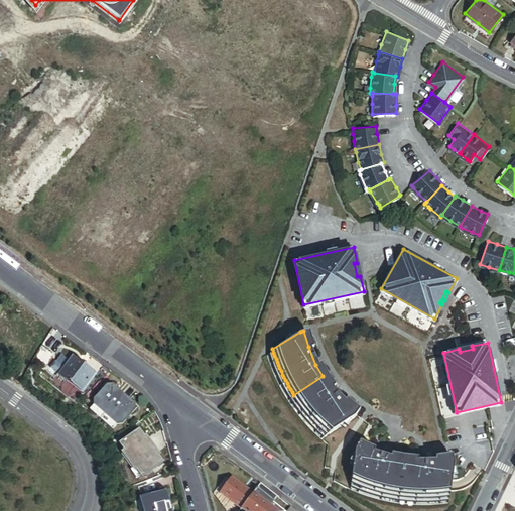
[(313,351),(310,346),(308,347),(315,365),(318,363),(313,351)]
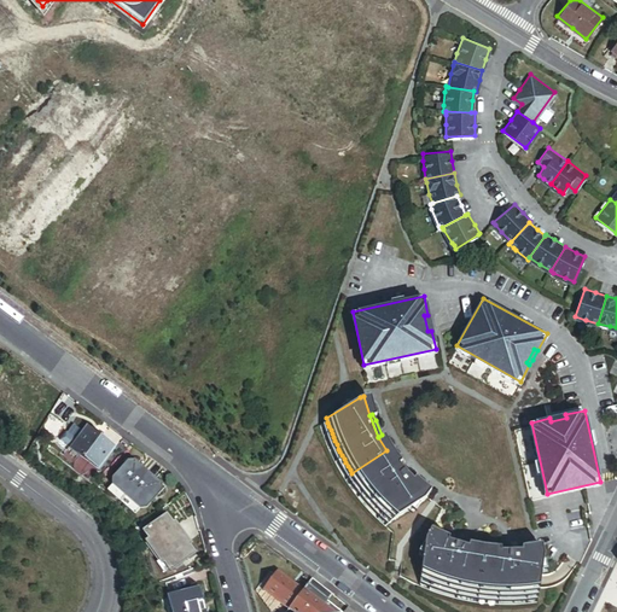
[(60,441),(91,461),(109,436),(93,426),(79,415),(60,441)]
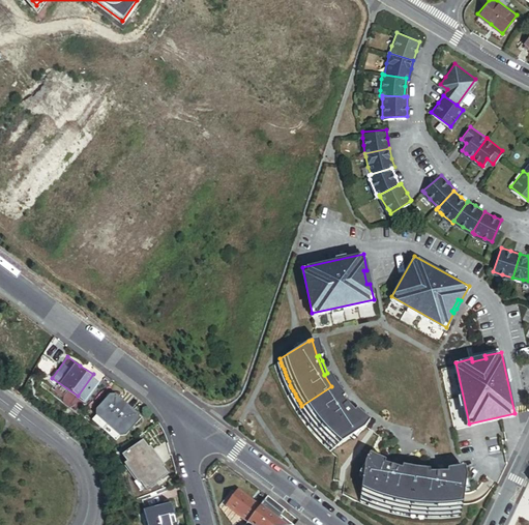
[(282,366),(281,362),(280,358),(274,362),(277,371),(284,369),(282,366)]
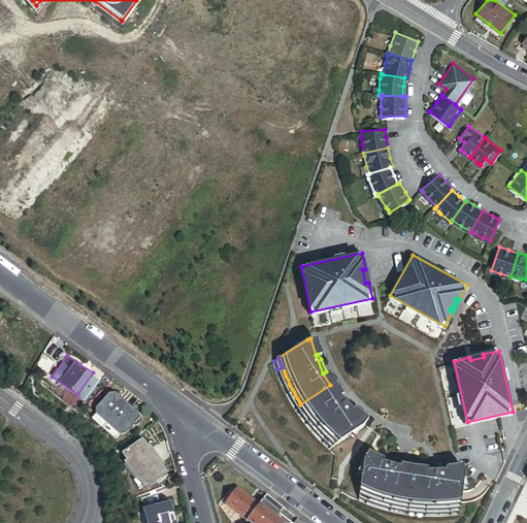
[(288,380),(286,377),(285,373),(284,370),(283,367),(276,369),(276,371),(281,381),(282,384),(286,392),(292,389),(290,386),(289,384),(288,380)]
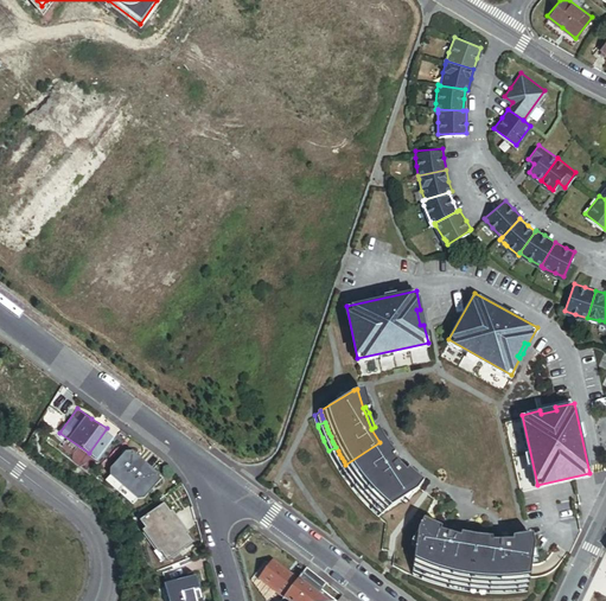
[(383,440),(375,427),(371,429),(380,442),(383,440)]
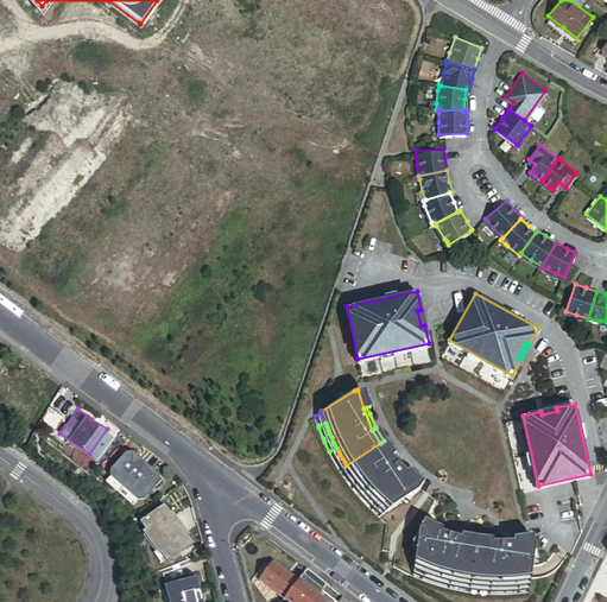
[(392,454),(384,441),(380,443),(390,456),(392,454)]
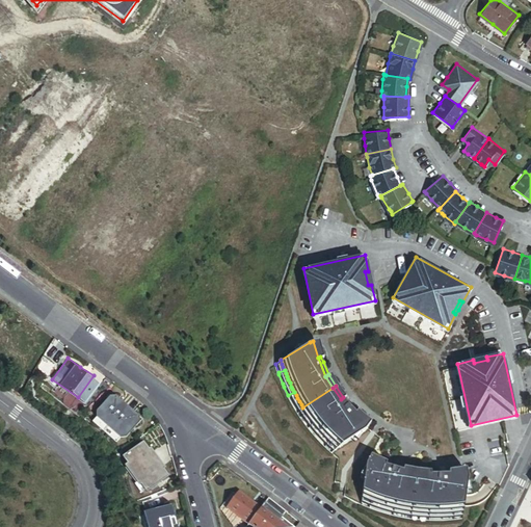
[(118,428),(124,426),(135,411),(134,406),(123,398),(109,388),(104,389),(93,404),(94,409),(118,428)]
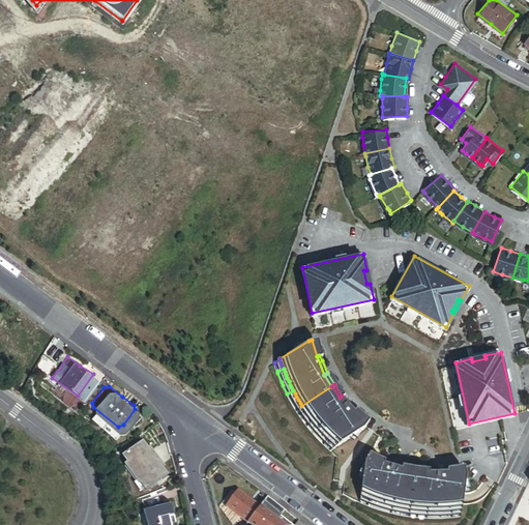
[(366,424),(353,412),(340,398),(331,386),(301,406),(303,409),(305,411),(307,414),(310,417),(312,419),(314,423),(316,426),(319,428),(321,431),(323,433),(326,435),(328,438),(330,440),(333,442),(336,444),(364,427),(366,424)]
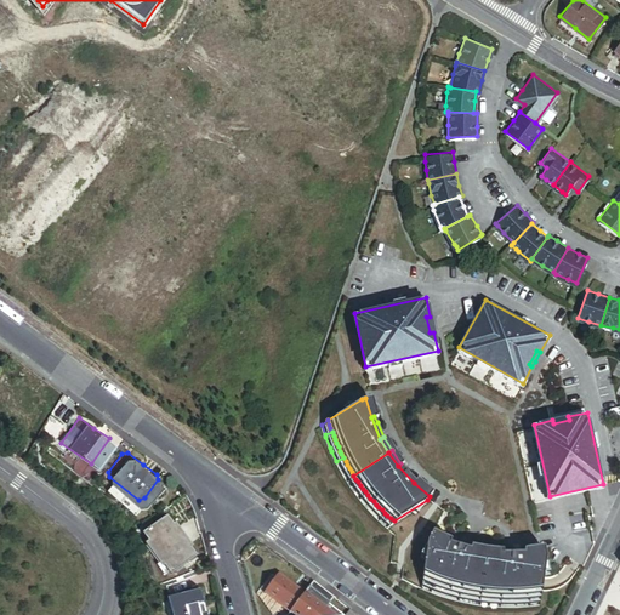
[(352,472),(350,468),(347,465),(346,461),(343,457),(336,461),(339,466),(347,479),(353,476),(352,472)]
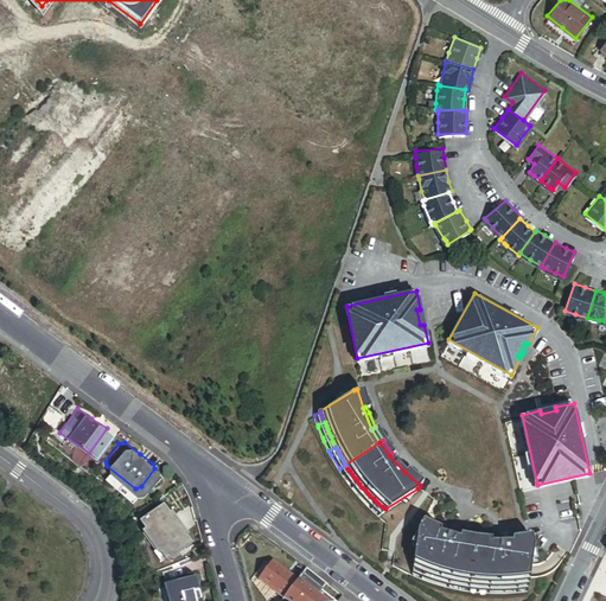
[(399,460),(391,453),(389,455),(404,472),(407,470),(399,460)]
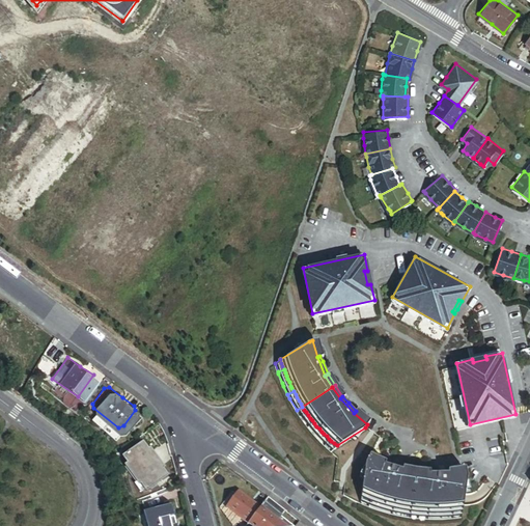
[(310,418),(308,415),(306,412),(304,410),(302,407),(297,410),(299,413),(307,424),(312,420),(310,418)]
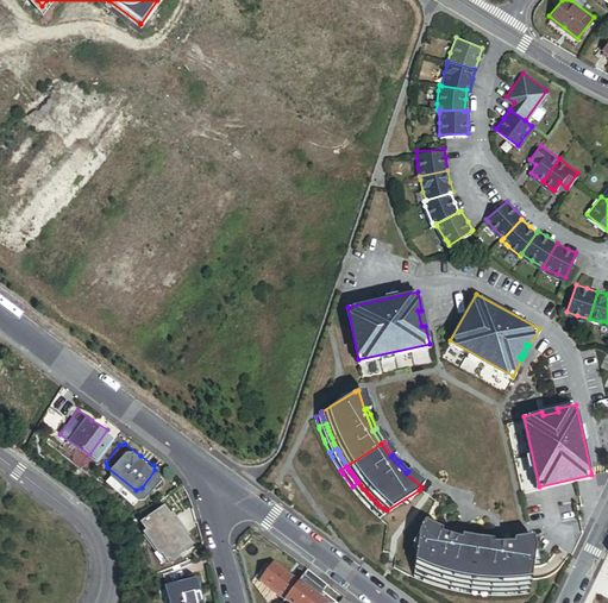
[(422,484),(408,471),(406,473),(421,487),(422,484)]
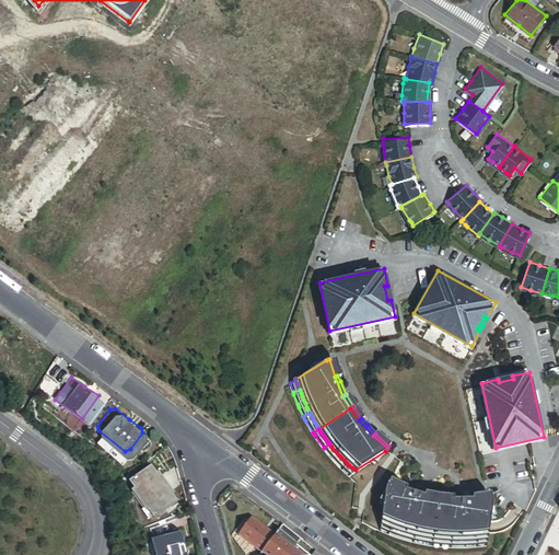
[(341,458),(339,455),(337,452),(334,450),(332,447),(329,443),(324,448),(326,450),(333,459),(341,467),(347,463),(345,460),(341,458)]
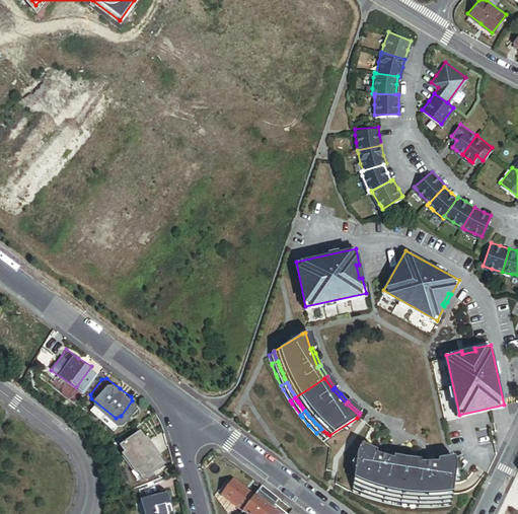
[(145,474),(167,458),(161,450),(162,448),(160,445),(150,431),(147,433),(142,426),(122,440),(127,447),(124,449),(138,468),(140,467),(145,474)]
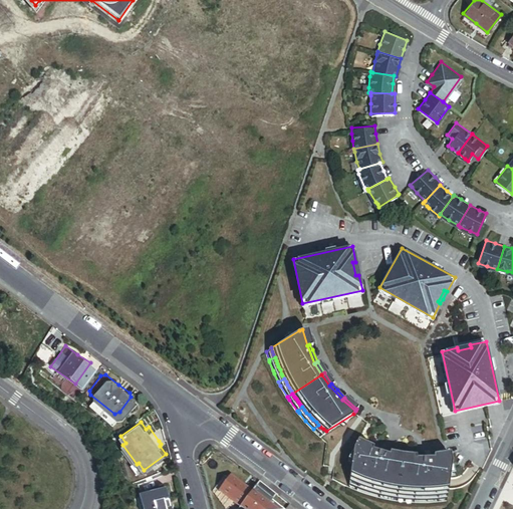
[(326,431),(323,429),(320,427),(318,425),(313,429),(315,430),(320,435),(326,431)]
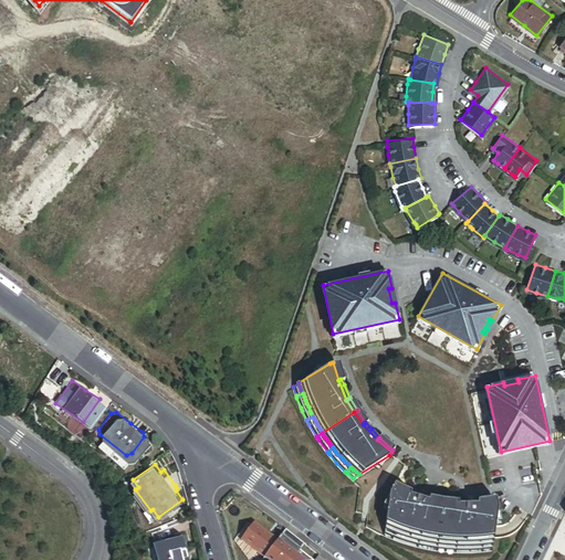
[(410,493),(394,485),(393,487),(409,495),(410,493)]
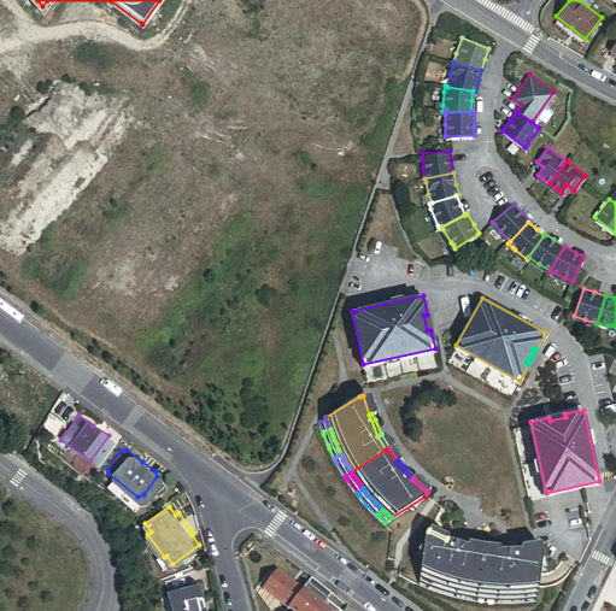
[(479,591),(484,550),(468,547),(446,540),(428,532),(426,535),(421,575),(424,576),(428,577),(432,579),(435,580),(439,582),(443,583),(447,585),(451,586),(455,586),(458,587),(463,588),(467,589),(470,589),(474,591),(479,591)]
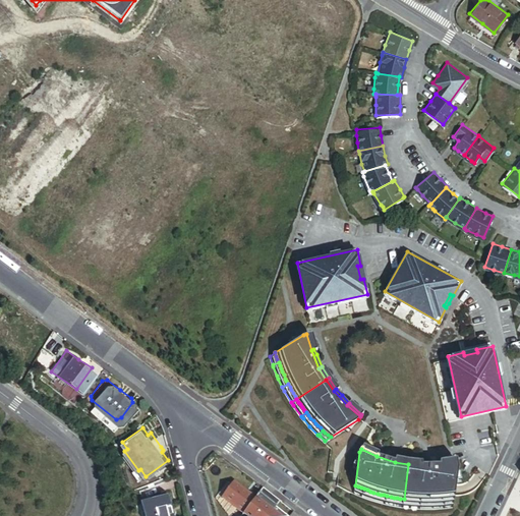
[(384,455),(378,454),(377,456),(395,462),(396,459),(384,455)]
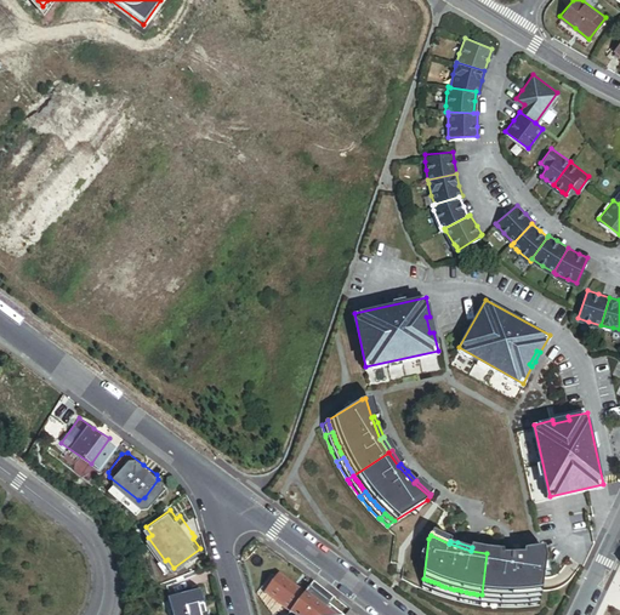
[(542,594),(547,554),(546,551),(527,554),(504,554),(487,553),(482,594),(485,596),(489,596),(494,596),(498,597),(501,597),(506,597),(510,597),(513,597),(518,597),(522,597),(525,596),(530,596),(534,594),(538,594),(542,594)]
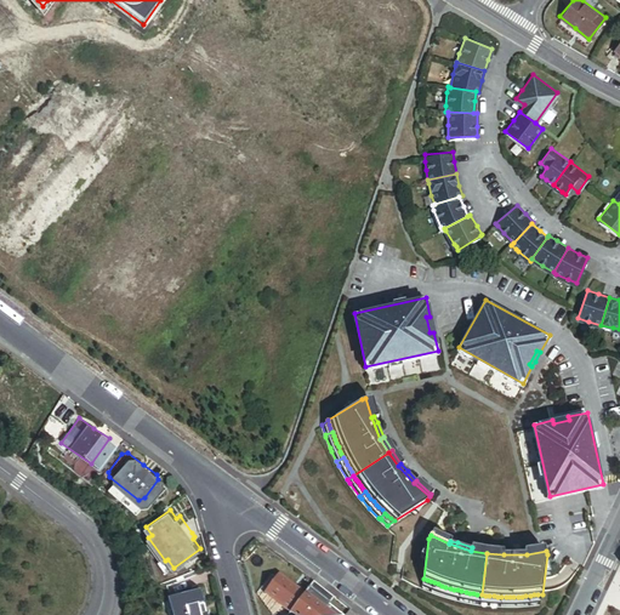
[(266,590),(291,609),(305,590),(291,580),(280,571),(266,590)]
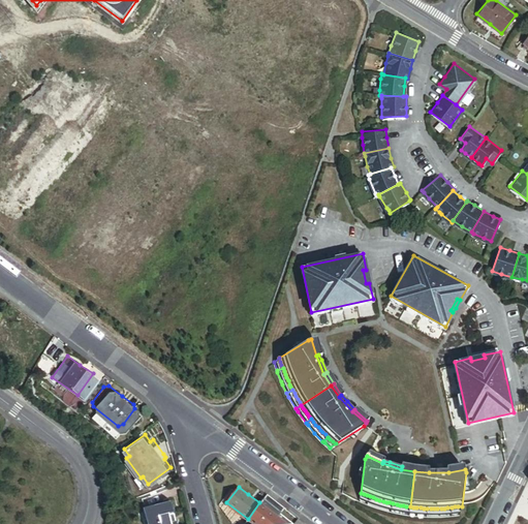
[(153,523),(172,519),(169,511),(168,504),(174,503),(173,499),(169,490),(142,497),(149,523),(153,523)]
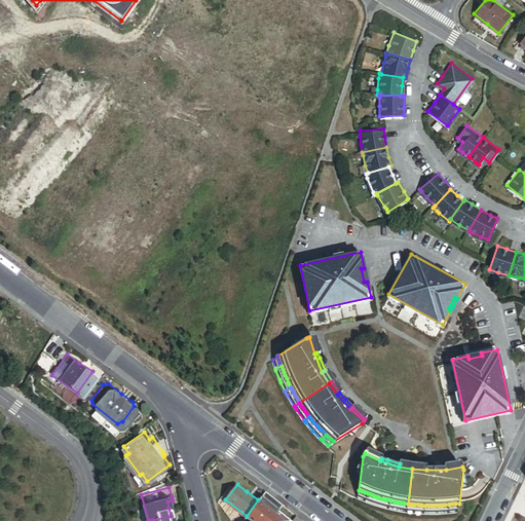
[(287,520),(292,520),(293,519),(279,509),(284,503),(266,489),(258,499),(247,516),(241,520),(287,520)]
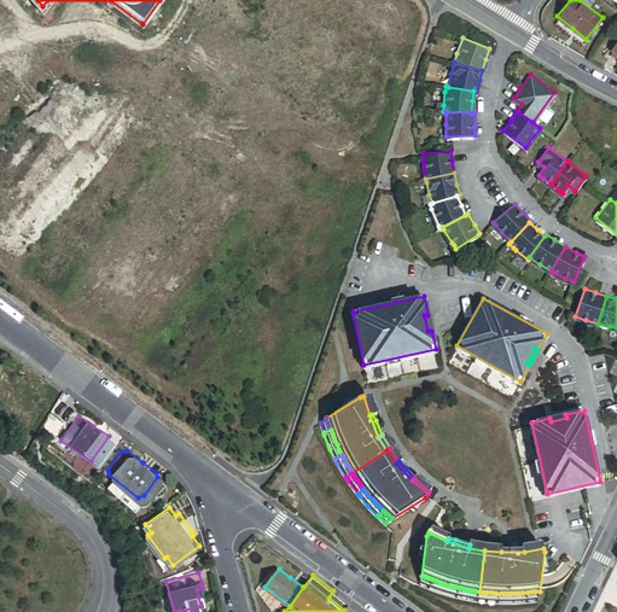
[(429,587),(432,580),(429,578),(425,577),(421,576),(420,583),(429,587)]
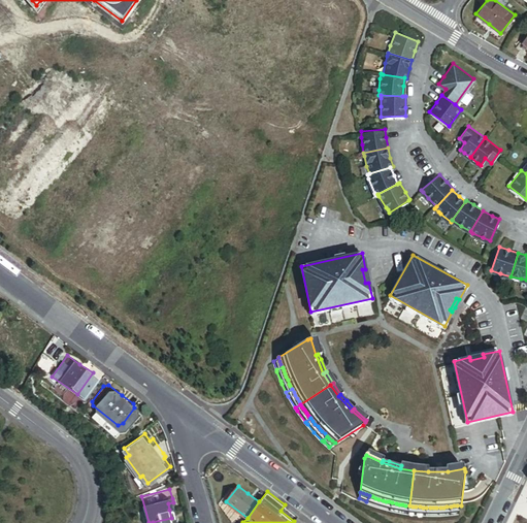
[(391,510),(392,502),(389,501),(386,501),(383,500),(379,499),(375,498),(372,496),(369,495),(366,501),(368,502),(374,504),(391,510)]
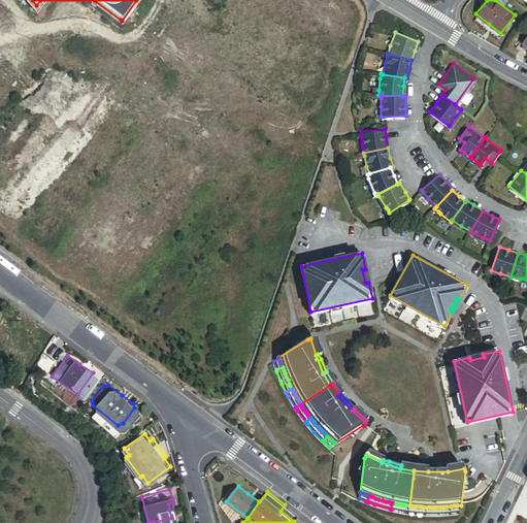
[(408,513),(409,505),(405,505),(402,504),(399,504),(396,503),(392,502),(391,510),(395,510),(405,512),(408,513)]
